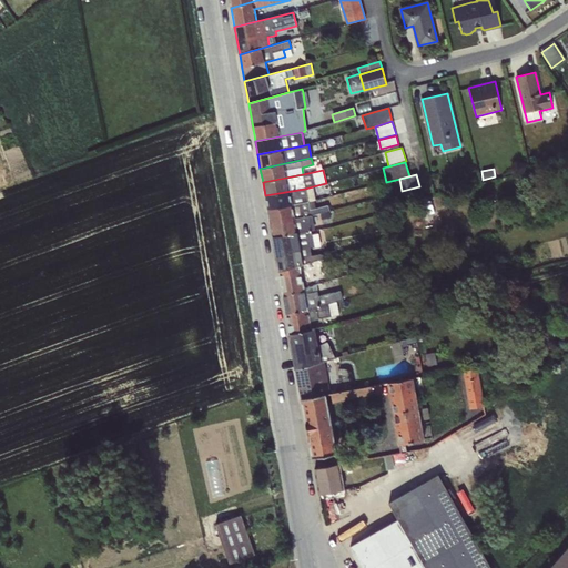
[(313,186),(305,189),(307,202),(314,201),(316,201),(313,186)]
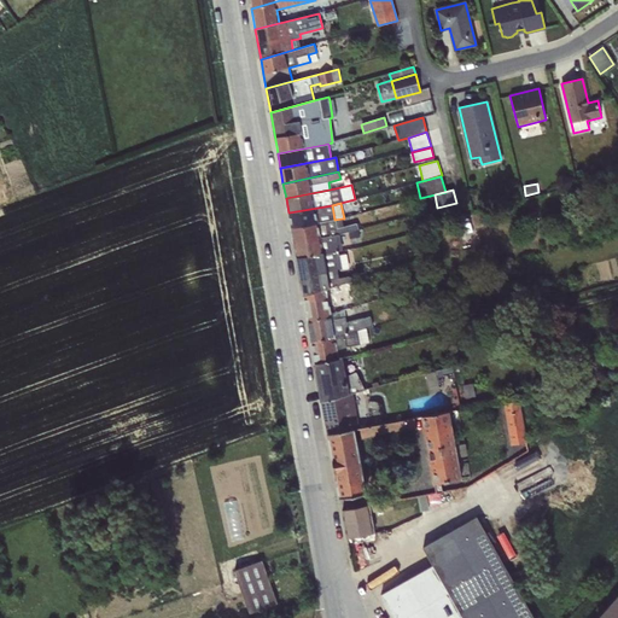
[(332,205),(289,213),(291,228),(334,220),(332,205)]
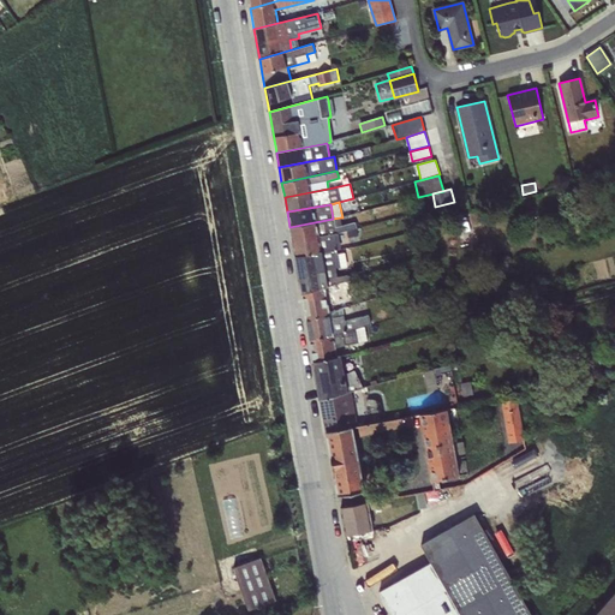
[(333,219),(290,227),(292,242),(338,233),(356,228),(354,222),(341,226),(340,218),(333,219)]
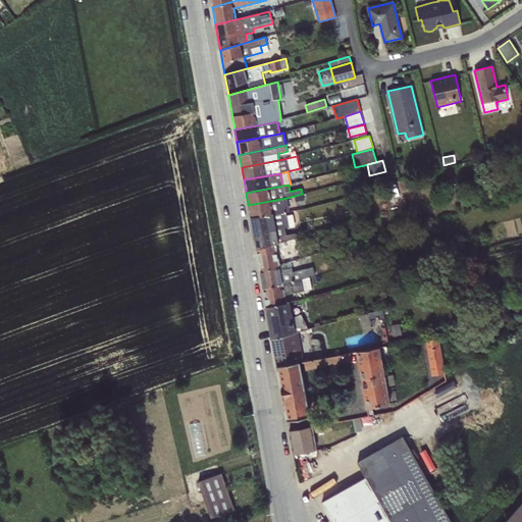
[(415,192),(407,194),(410,206),(418,205),(415,192)]
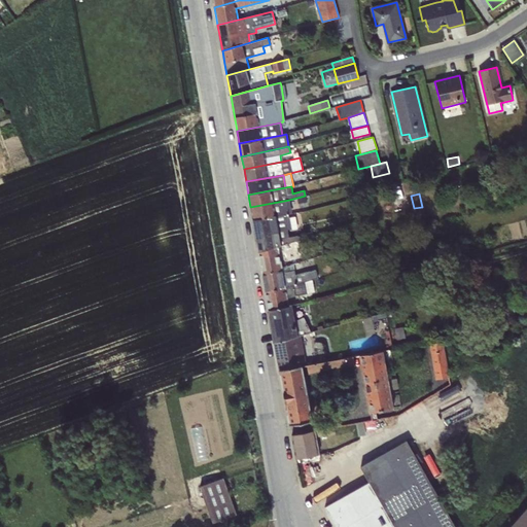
[(289,200),(250,207),(252,219),(289,213),(291,212),(289,200)]
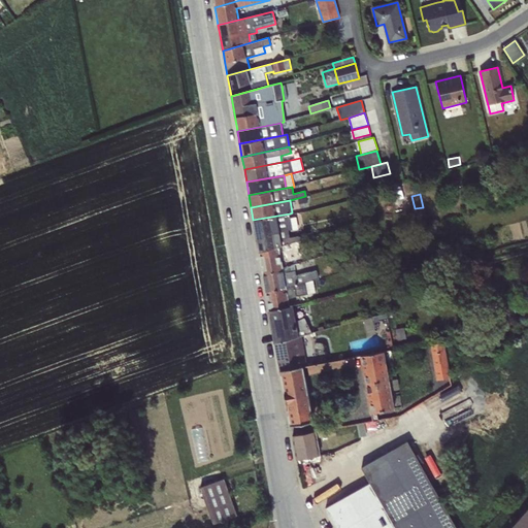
[(290,213),(253,220),(259,252),(301,240),(314,236),(312,232),(300,234),(300,235),(290,237),(289,230),(292,229),(290,213)]
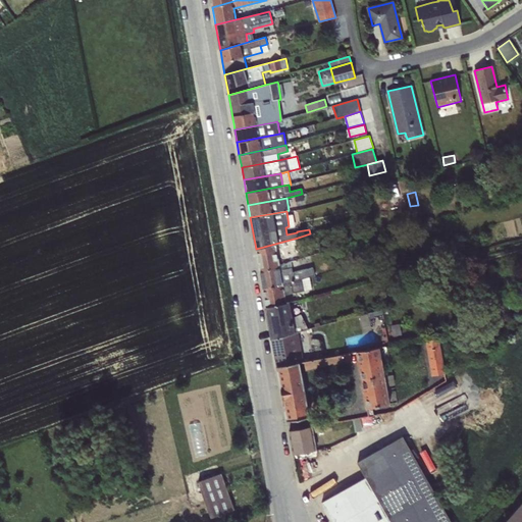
[(298,238),(256,249),(260,271),(280,268),(279,263),(291,261),(295,261),(294,256),(300,255),(298,238)]
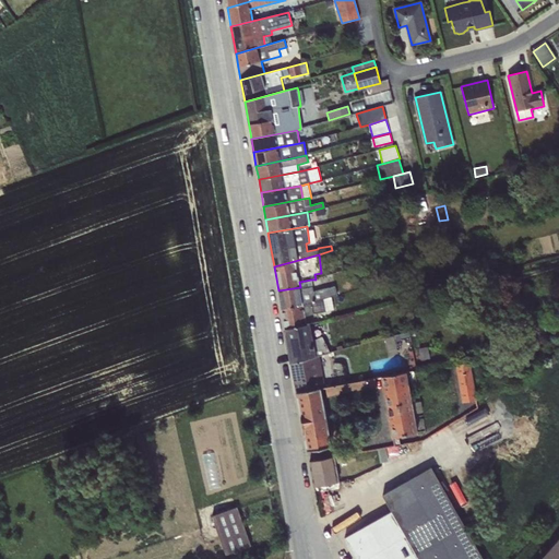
[(397,262),(380,268),(382,275),(400,271),(397,262)]
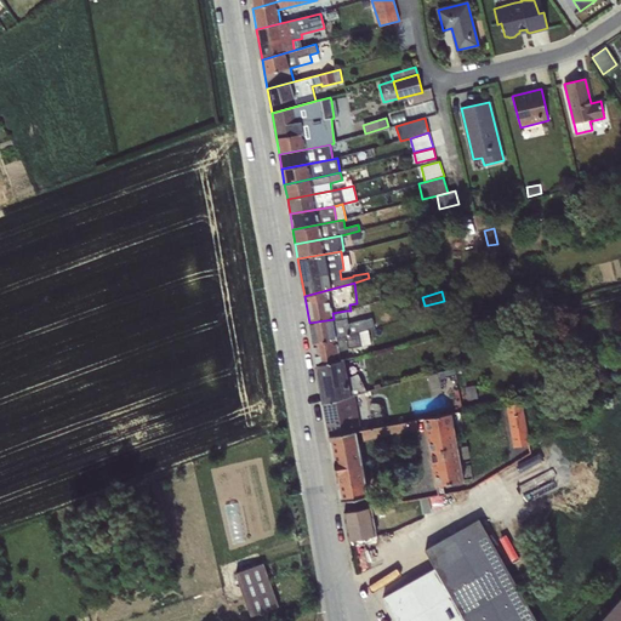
[(520,296),(510,300),(513,309),(523,306),(520,296)]
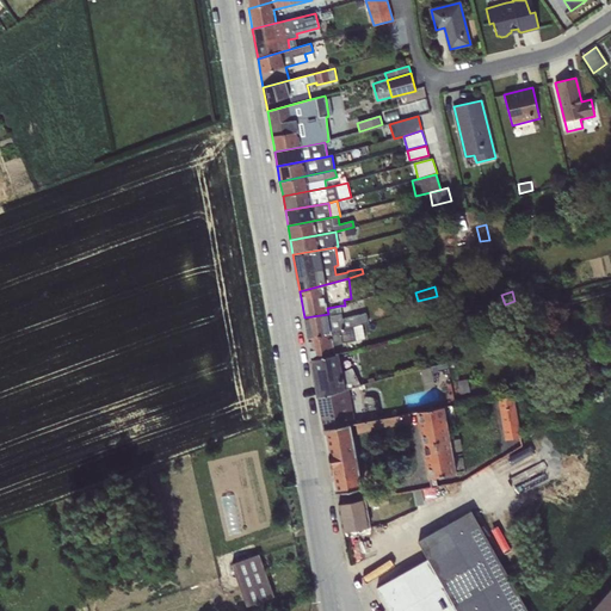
[(328,314),(304,318),(308,338),(362,325),(368,322),(365,313),(343,319),(340,306),(327,308),(328,314)]
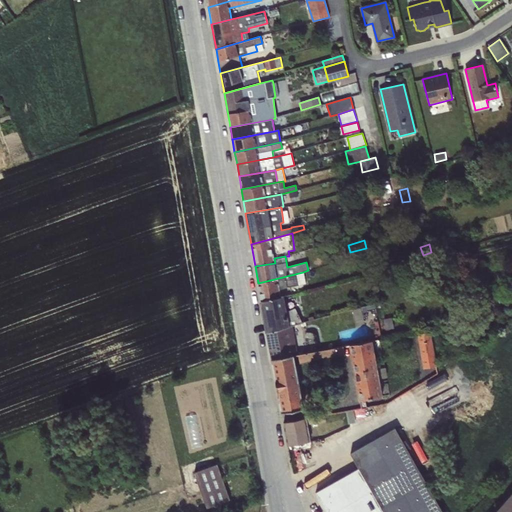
[(303,272),(258,283),(261,302),(281,298),(280,290),(305,283),(303,272)]
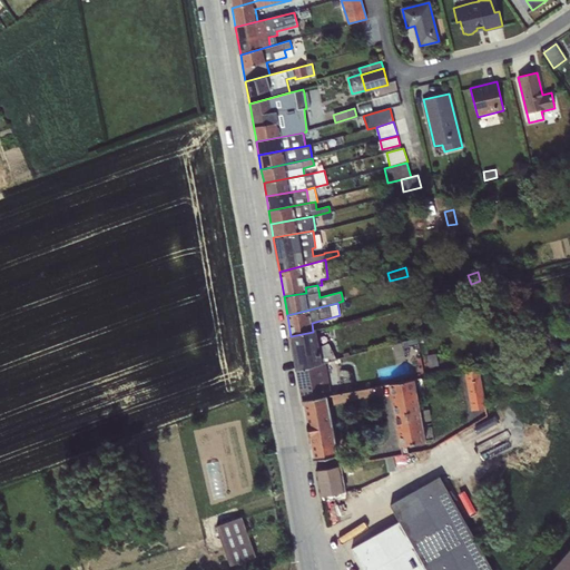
[(313,332),(291,336),(297,370),(325,362),(336,359),(328,343),(320,347),(316,331),(313,332)]
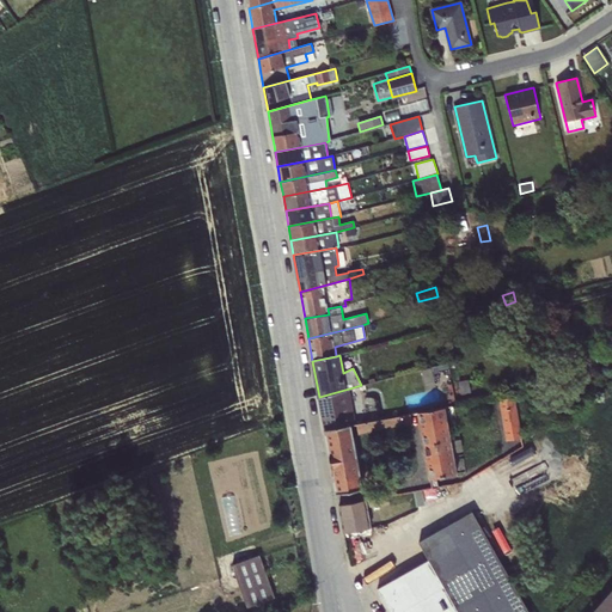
[(430,368),(421,371),(426,390),(429,389),(428,386),(433,385),(433,387),(436,387),(434,379),(438,378),(436,372),(448,369),(447,363),(430,367),(430,368)]
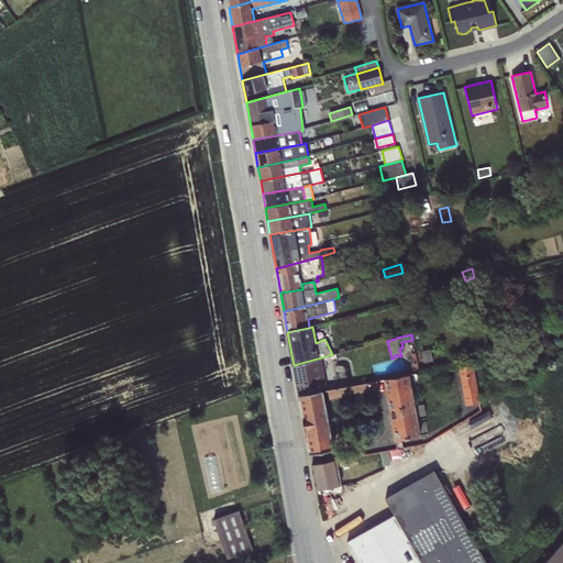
[(431,349),(421,351),(423,363),(433,362),(431,349)]
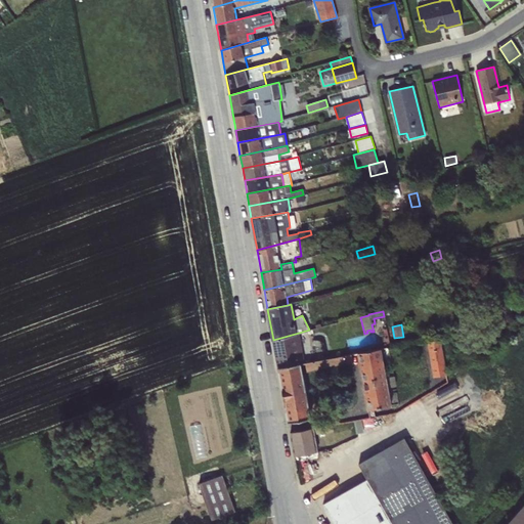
[(299,333),(273,340),(278,367),(301,363),(304,362),(299,333)]
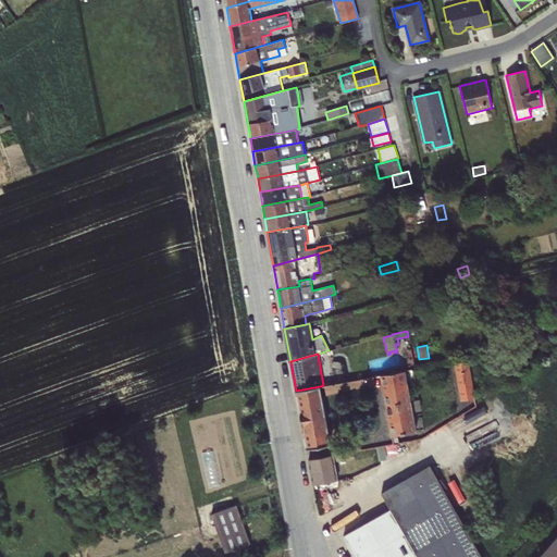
[(454,361),(460,400),(474,398),(468,360),(454,361)]
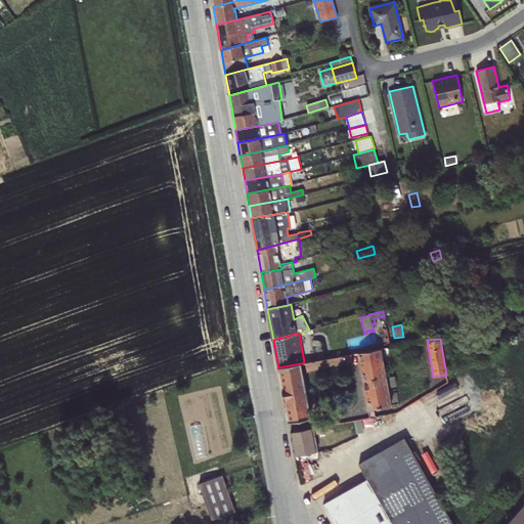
[(368,409),(369,418),(375,417),(374,408),(392,405),(388,388),(396,387),(394,377),(387,378),(381,349),(357,353),(367,409),(368,409)]
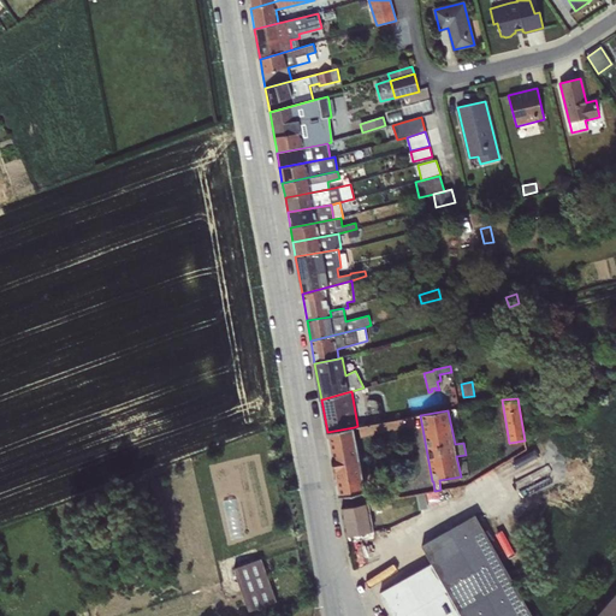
[(415,428),(413,415),(360,426),(362,438),(415,428)]
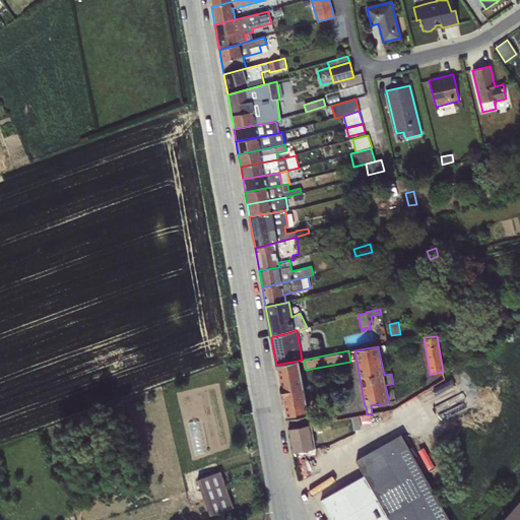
[(299,361),(276,365),(276,366),(280,387),(279,387),(281,397),(282,397),(286,418),(285,418),(286,419),(309,415),(299,361)]
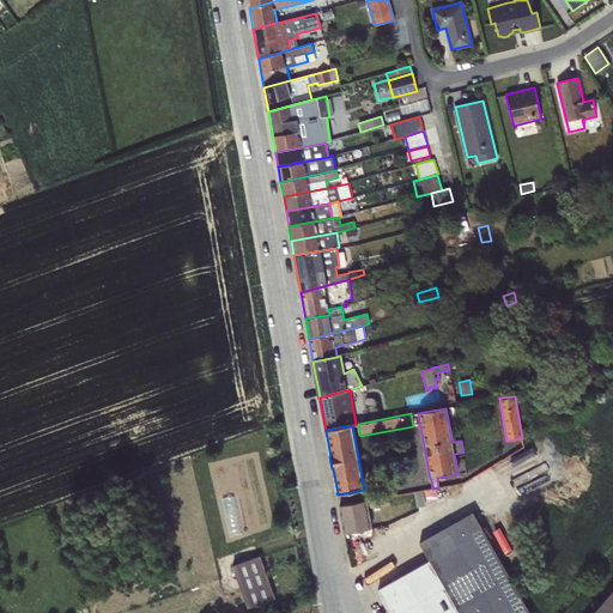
[(541,486),(571,469),(566,462),(536,479),(541,486)]
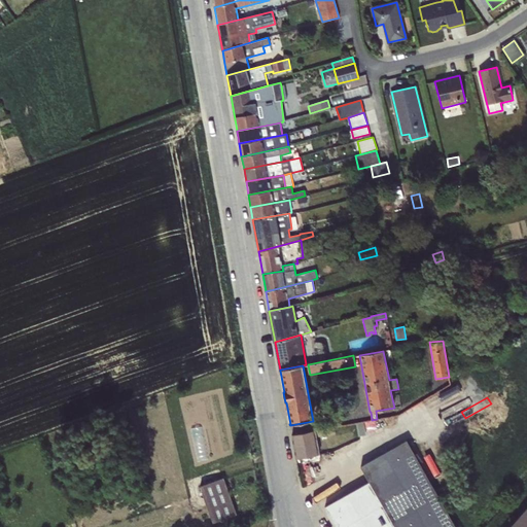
[(363,422),(356,424),(359,436),(366,435),(363,422)]
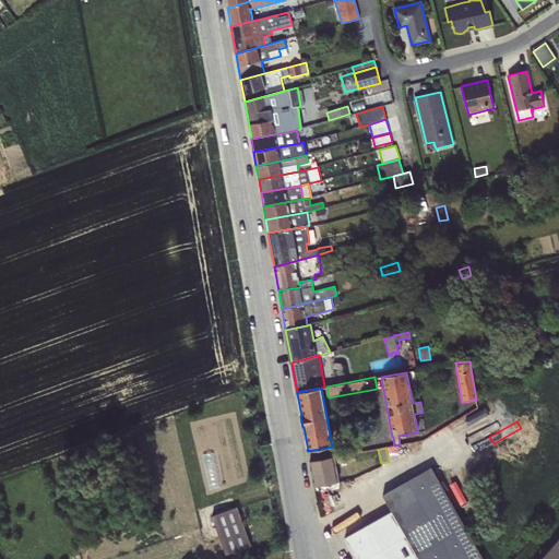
[(354,453),(334,456),(335,463),(356,460),(354,453)]
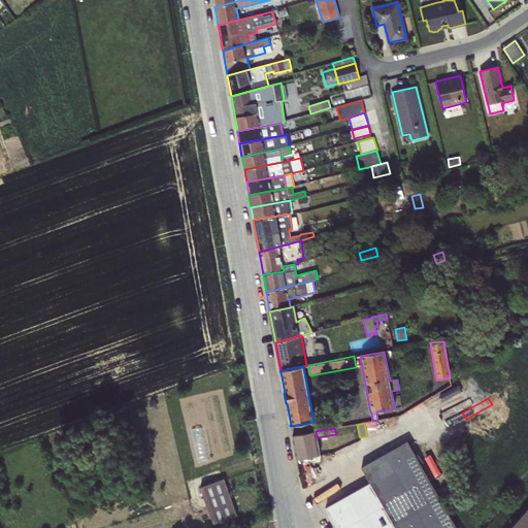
[(317,437),(316,431),(292,435),(296,460),(320,455),(317,437)]
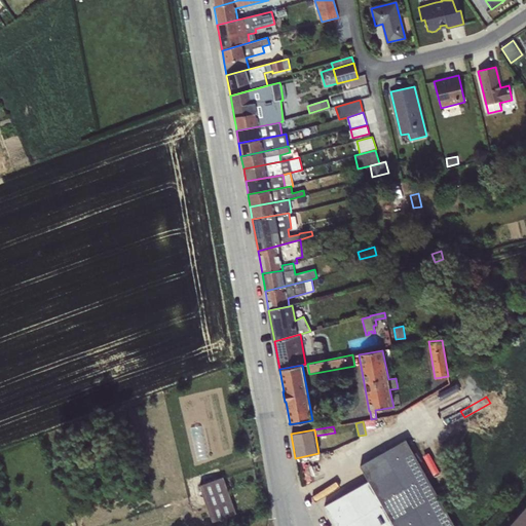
[(369,481),(324,505),(335,525),(454,525),(407,440),(360,465),(369,481)]
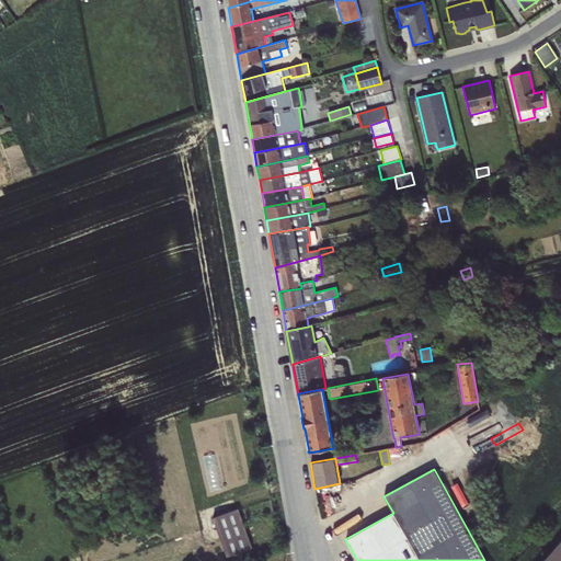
[(238,508),(213,517),(227,557),(252,548),(238,508)]
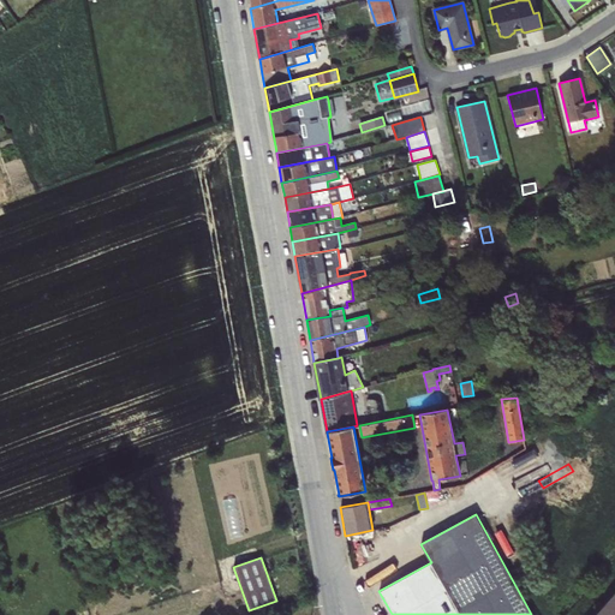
[(614,614),(614,591),(593,614),(614,614)]
